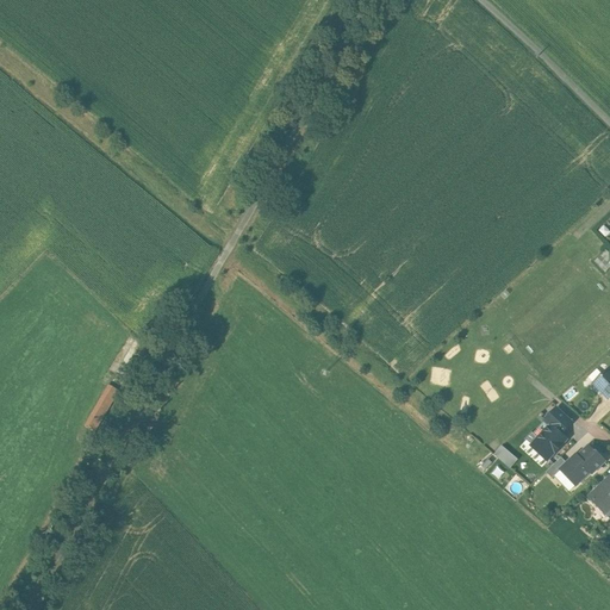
[(609,369),(593,384),(602,392),(603,390),(609,397),(609,369)]
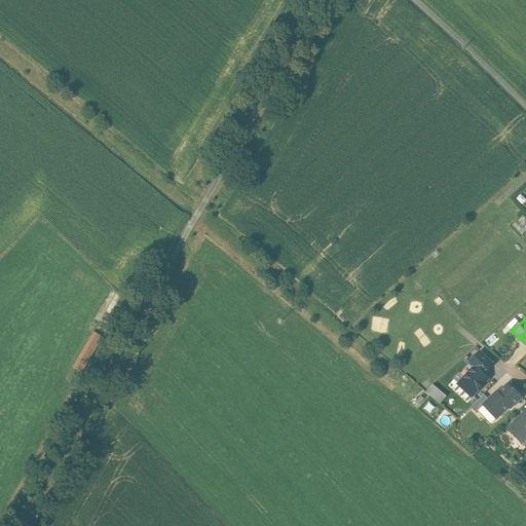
[(84,372),(105,336),(95,331),(74,367),(84,372)]
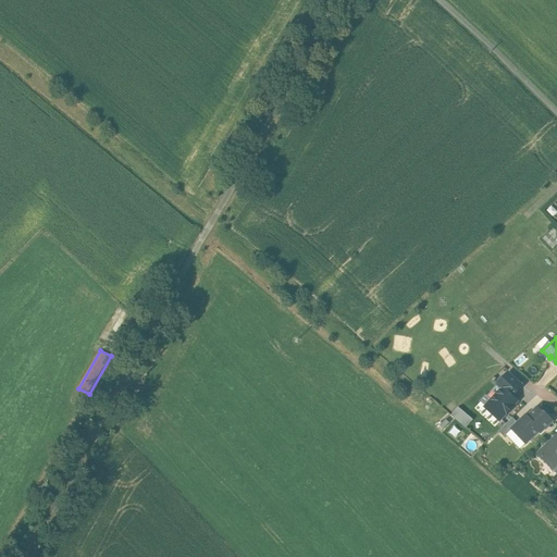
[(508,373),(497,384),(503,388),(485,407),(499,421),(507,413),(512,408),(512,407),(518,401),(512,397),(522,386),(508,373)]
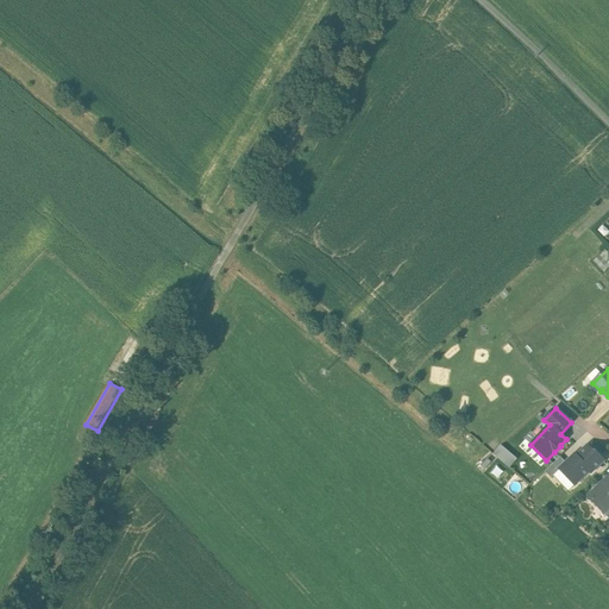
[(497,444),(490,453),(508,468),(515,458),(497,444)]
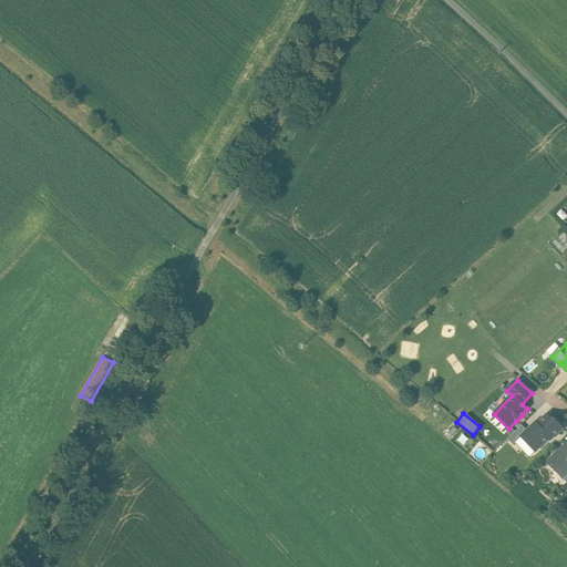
[(547,415),(537,425),(536,423),(527,431),(522,436),(522,437),(535,452),(549,439),(550,440),(563,429),(555,421),(554,422),(547,415)]
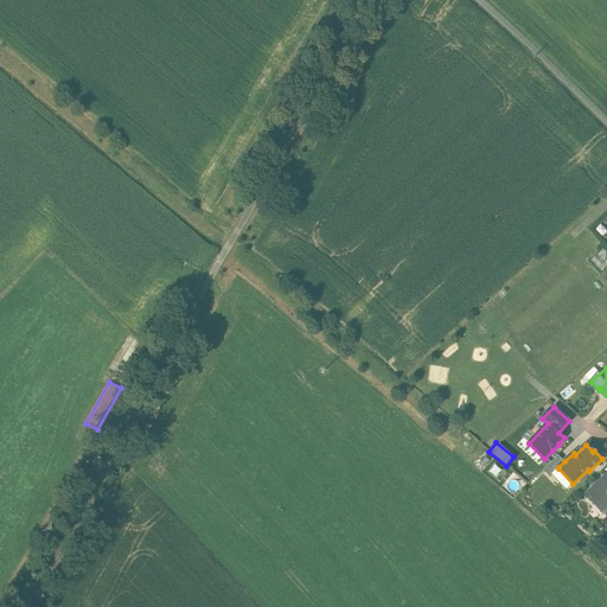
[(558,455),(543,471),(549,477),(558,468),(558,467),(564,461),(558,455)]
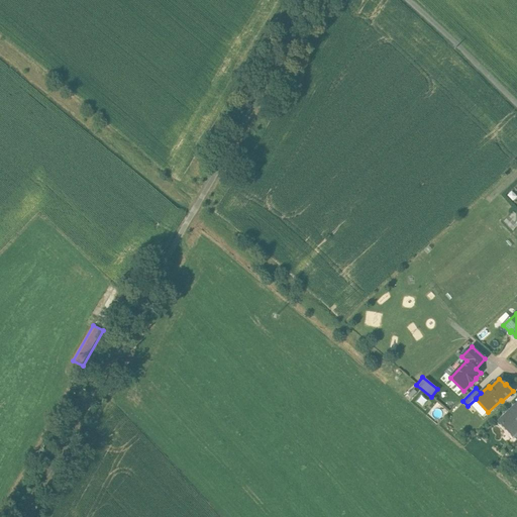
[(516,404),(500,421),(514,437),(516,434),(516,404)]
